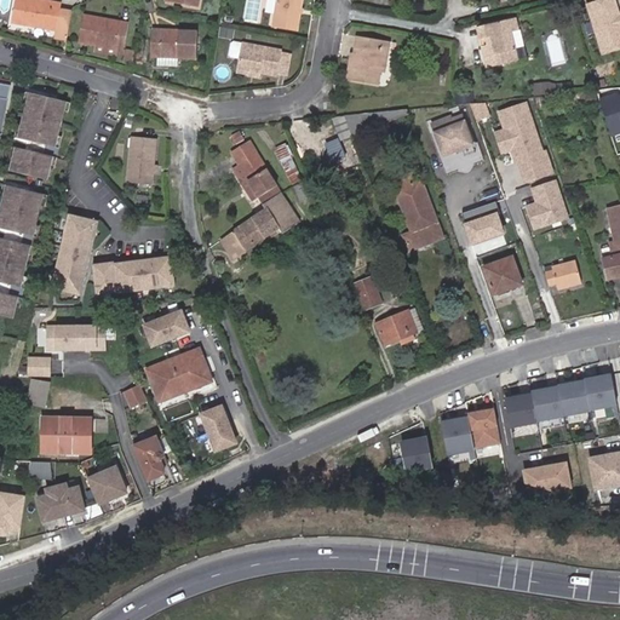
[(62,4),(41,0),(16,0),(12,22),(58,29),(62,9),(62,4)]
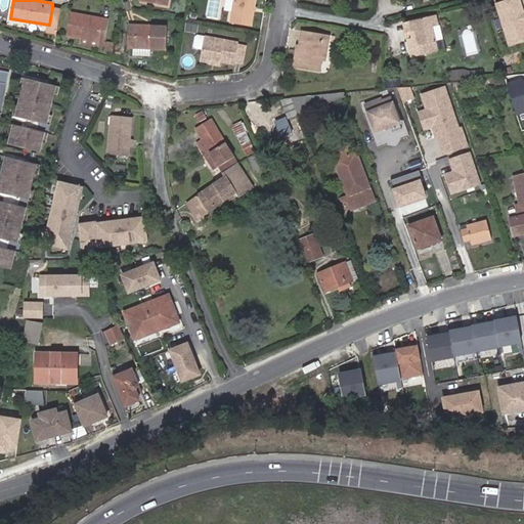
[(252,27),(256,0),(235,0),(231,24),(252,27)]
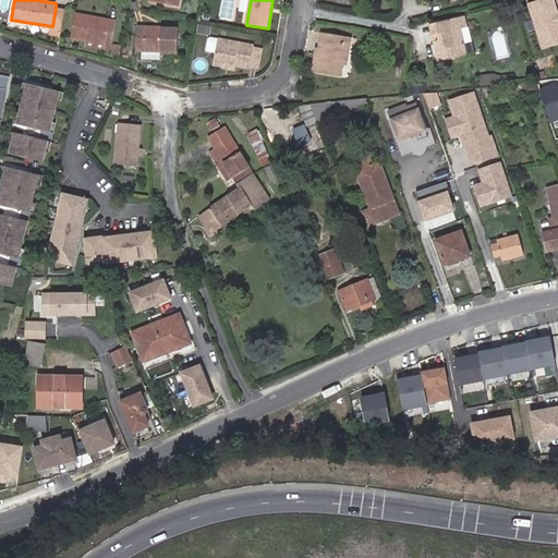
[(557,19),(557,14),(552,0),(542,0),(526,4),(540,48),(557,41),(557,19)]
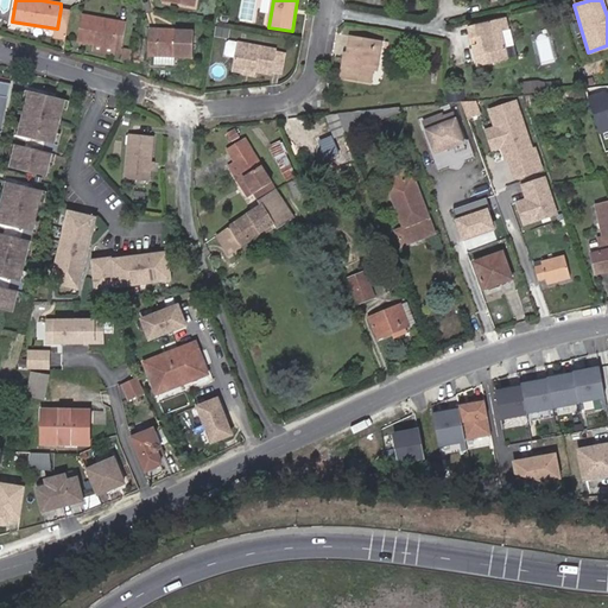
[(65,40),(70,11),(61,8),(57,29),(55,39),(65,40)]
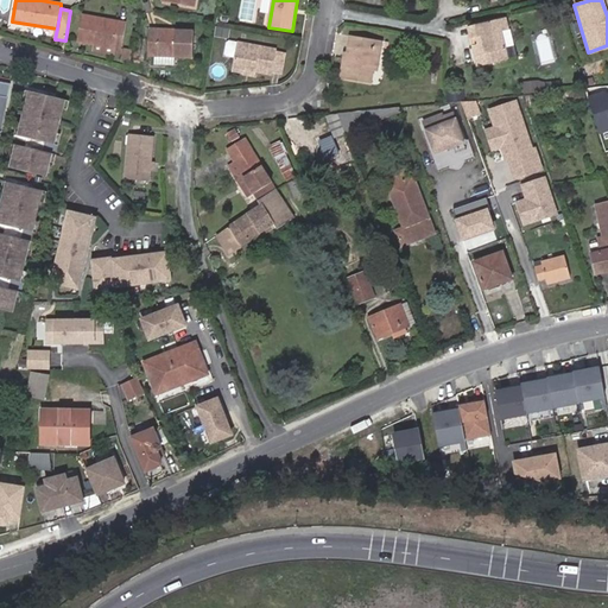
[(95,44),(122,48),(127,23),(83,16),(78,40),(95,44)]
